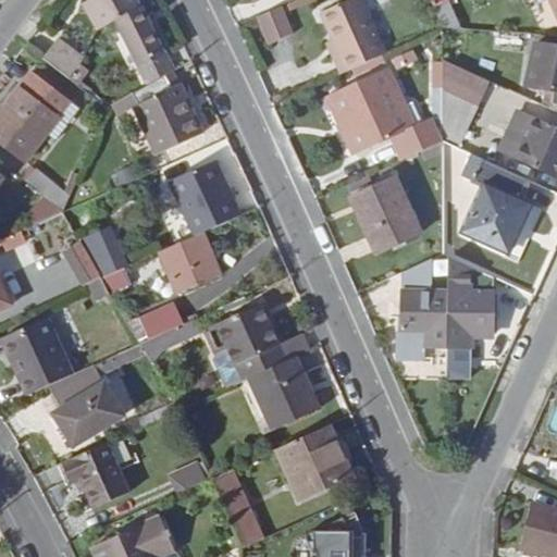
[(118,20),(150,85),(175,71),(143,5),(138,0),(87,0),(83,3),(98,31),(118,20)]
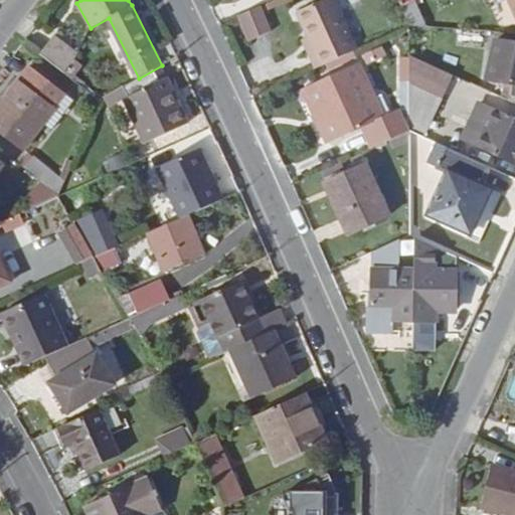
[(310,51),(318,69),(358,51),(334,0),(328,0),(299,14),(315,49),(310,51)]
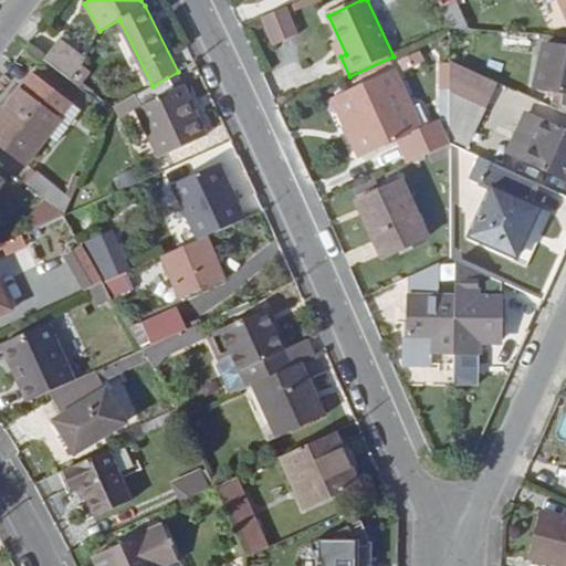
[(443,9),(452,29),(472,30),(459,1),(443,9)]
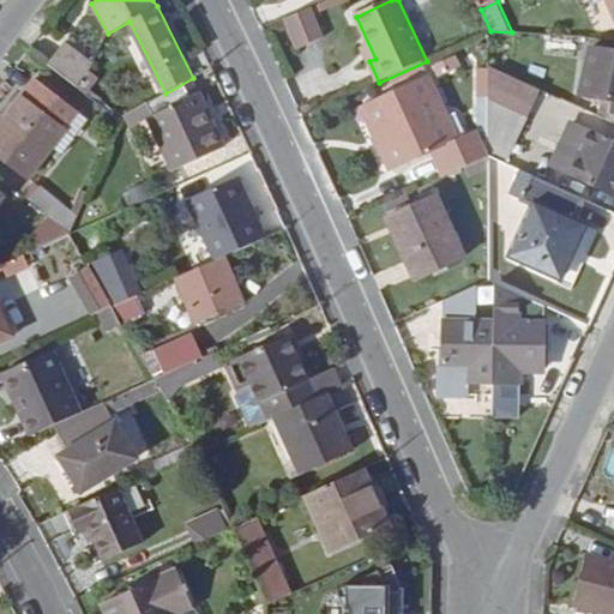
[(321,41),(307,10),(282,22),(295,52),(321,41)]
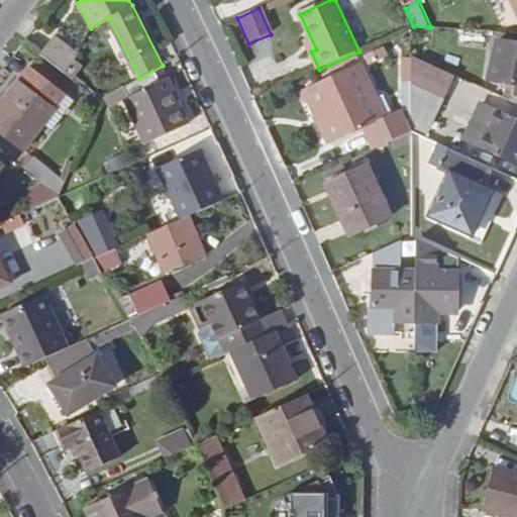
[(76,58),(53,39),(40,56),(65,74),(76,58)]
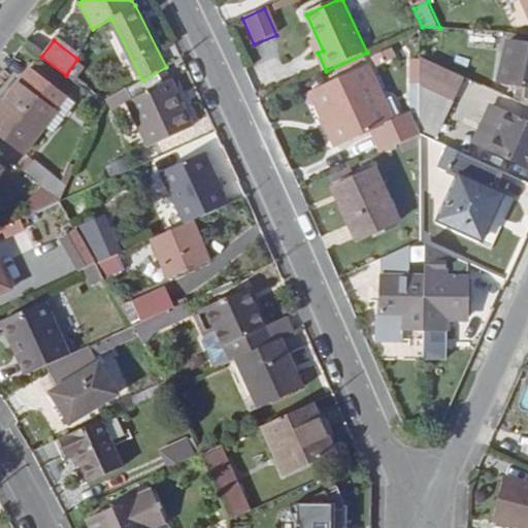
[(527,44),(510,42),(502,84),(521,87),(516,100),(527,105),(527,44)]
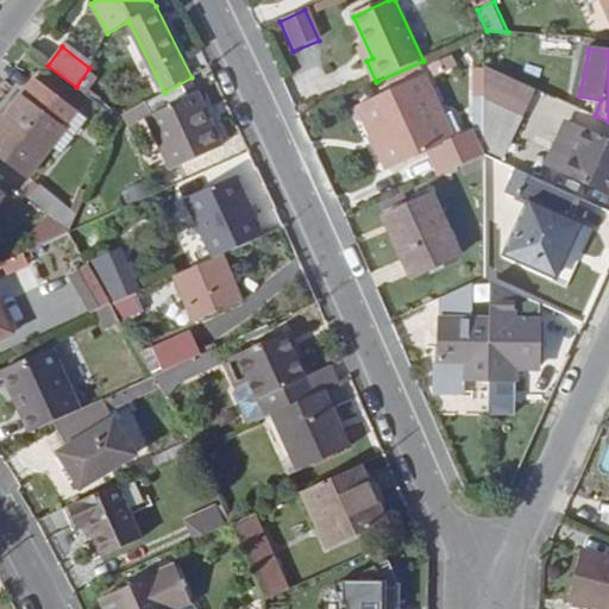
[(502,162),(535,89),(487,67),(485,155),(502,162)]
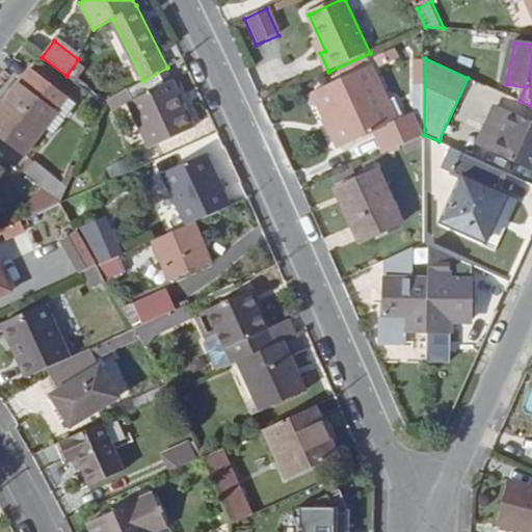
[(0,105),(0,135),(23,154),(68,96),(30,67),(0,105)]
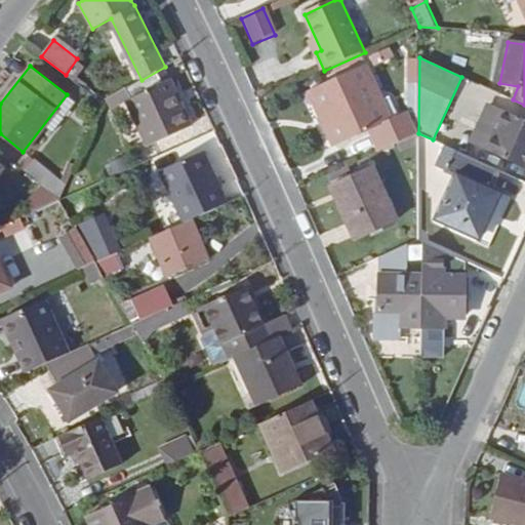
[(368,66),(337,80),(344,91),(315,106),(334,148),(372,130),(381,151),(398,144),(418,134),(410,114),(394,121),(368,66)]
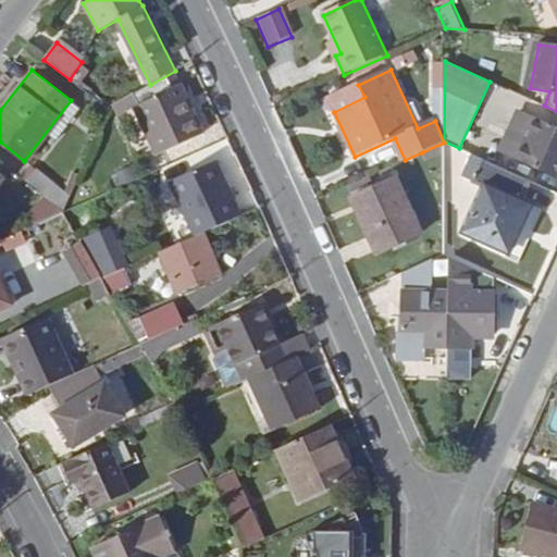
[(175,71),(150,85),(113,106),(119,118),(136,109),(163,166),(209,146),(175,71)]
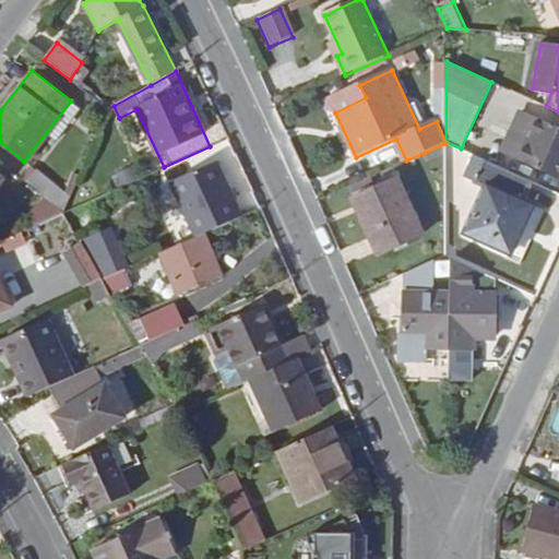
[(329,99),(335,113),(366,97),(359,85),(329,99)]
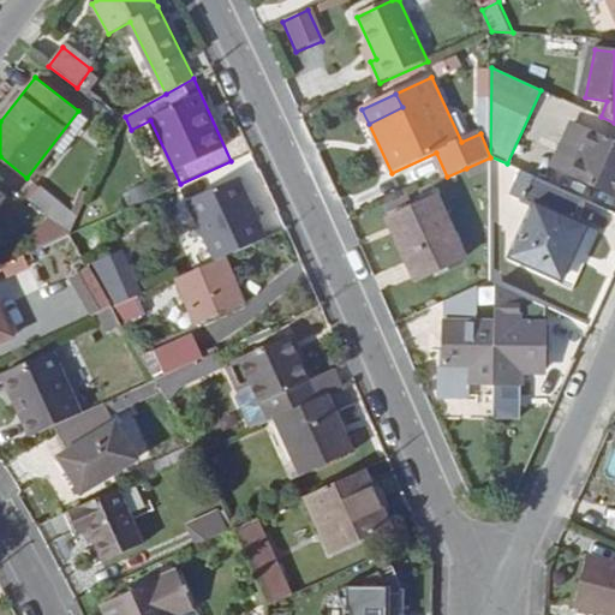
[(571,178),(592,131),(569,120),(548,167),(571,178)]
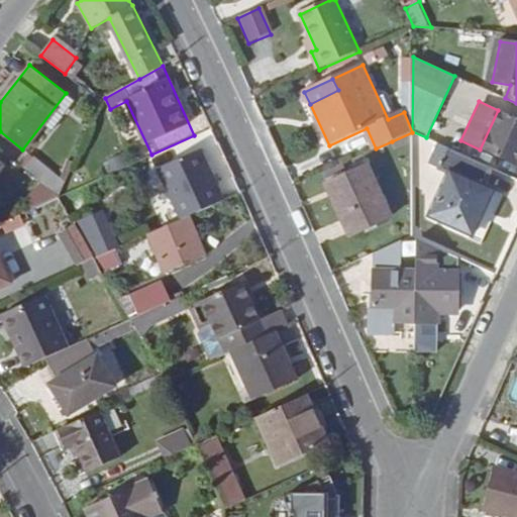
[(480,149),(516,166),(516,118),(498,110),(480,149)]
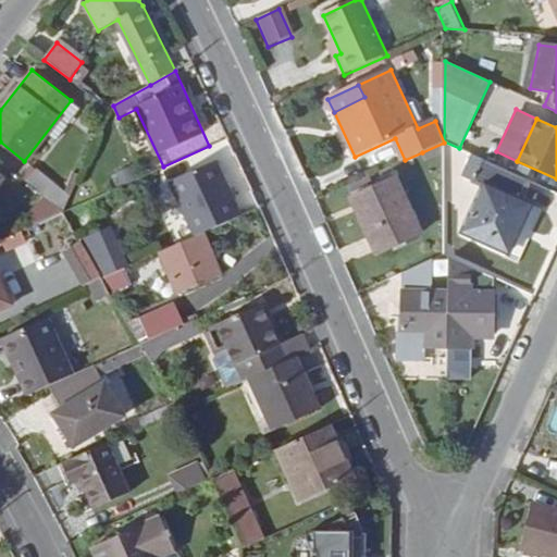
[(444,143),(422,152),(426,162),(444,155),(444,143)]
